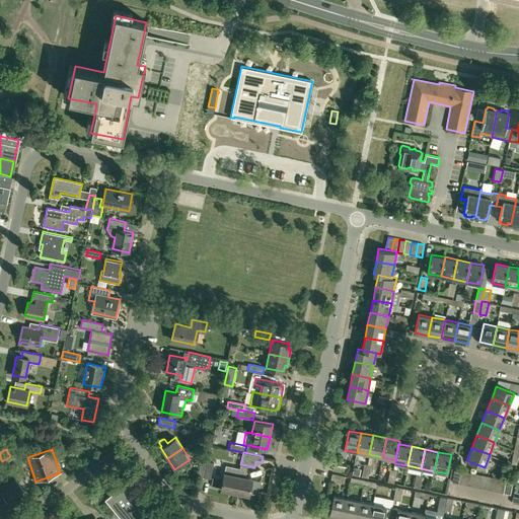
[(204,476),(208,461),(201,460),(198,475),(204,476)]
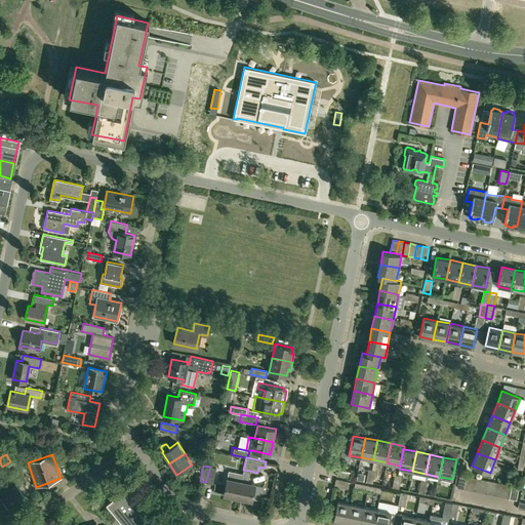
[(210,467),(206,482),(213,484),(216,469),(210,467)]
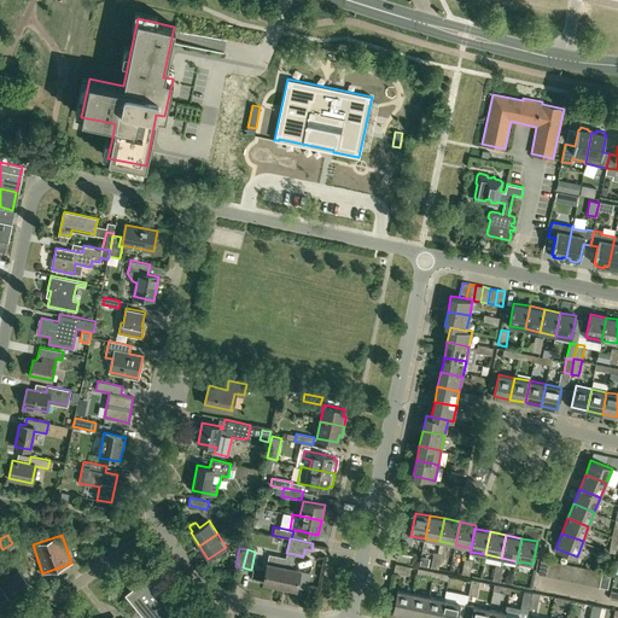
[(398,552),(396,559),(412,563),(413,555),(398,552)]
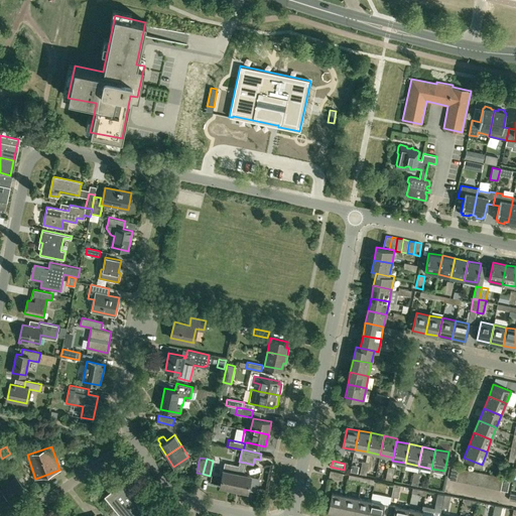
[(244,475),(246,463),(239,462),(237,473),(234,489),(247,492),(251,476),(244,475)]
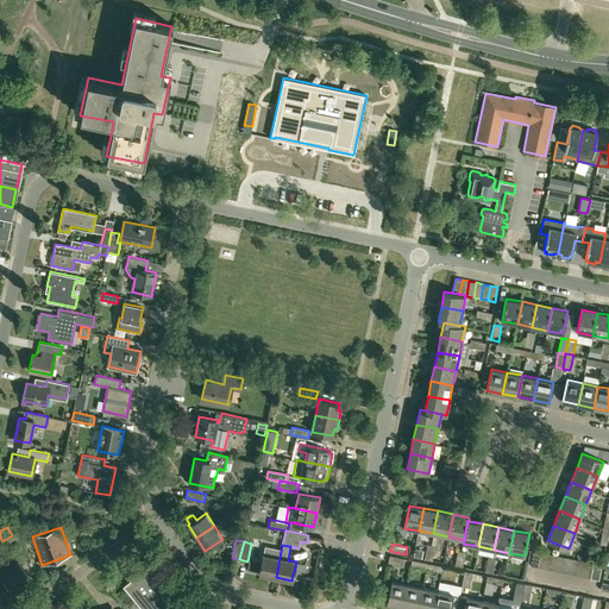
[(533,551),(531,565),(538,566),(540,552),(533,551)]
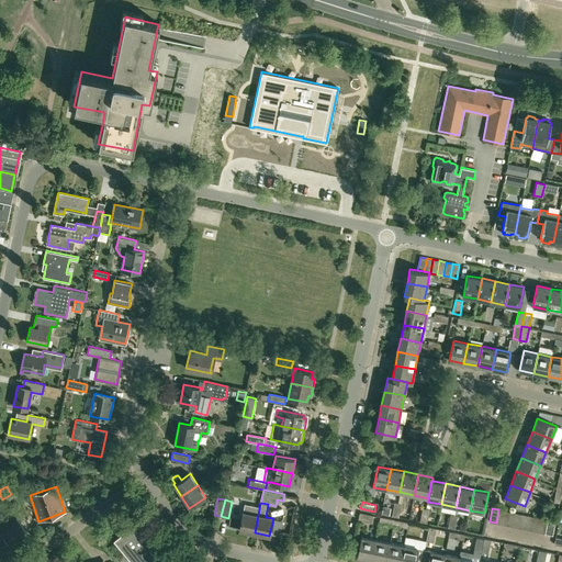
[(498,509),(496,523),(502,524),(505,510),(498,509)]
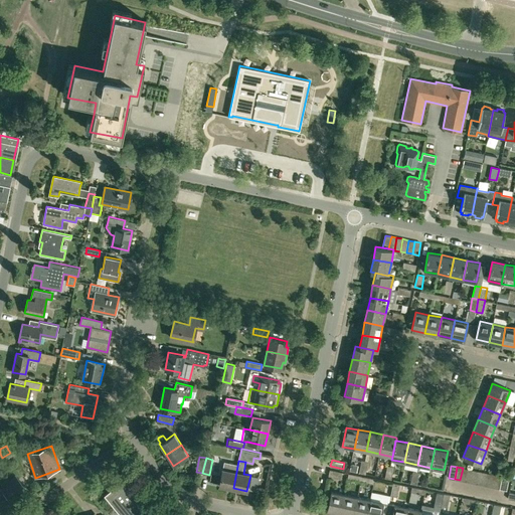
[(463,468),(460,480),(466,482),(468,469),(463,468)]
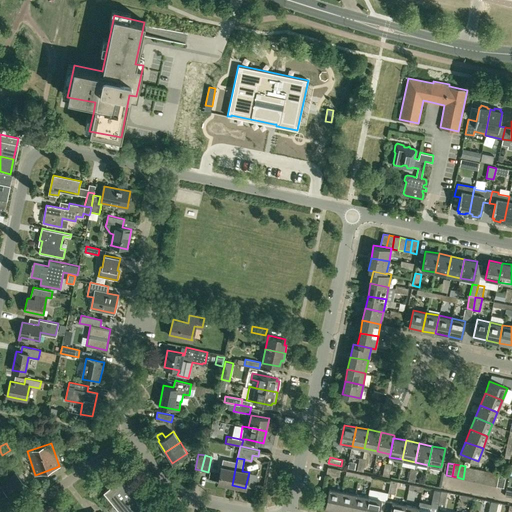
[(232,485),(235,469),(221,466),(218,482),(232,485)]
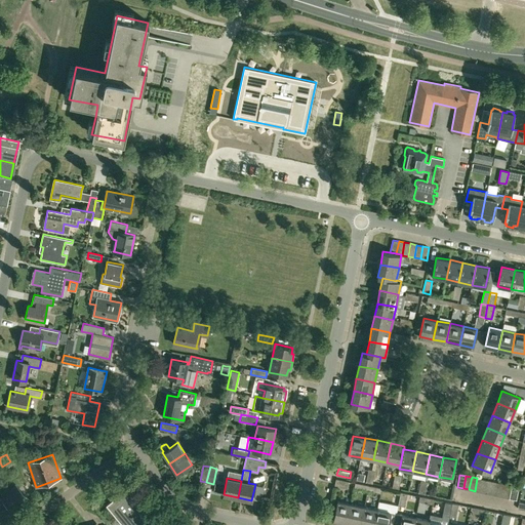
[(349,481),(336,478),(334,485),(348,487),(349,481)]
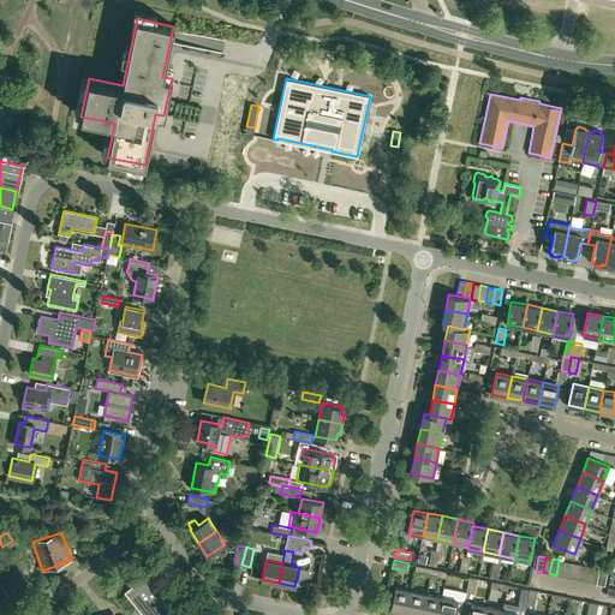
[(559,560),(556,575),(562,577),(566,561),(559,560)]
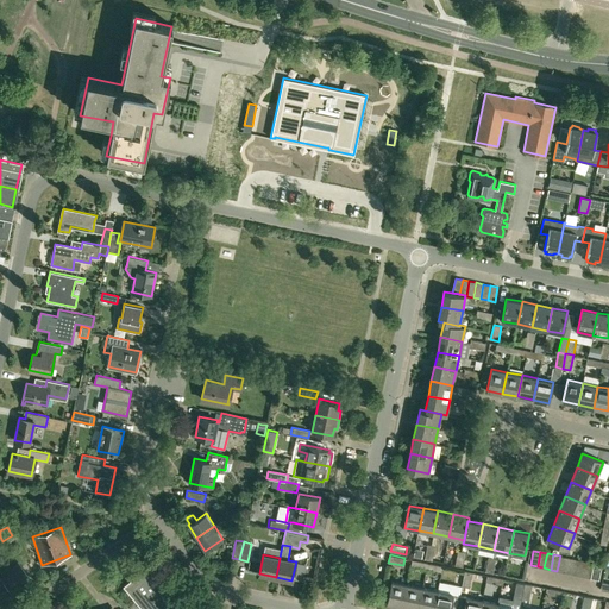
[(560,556),(557,571),(564,572),(567,558),(560,556)]
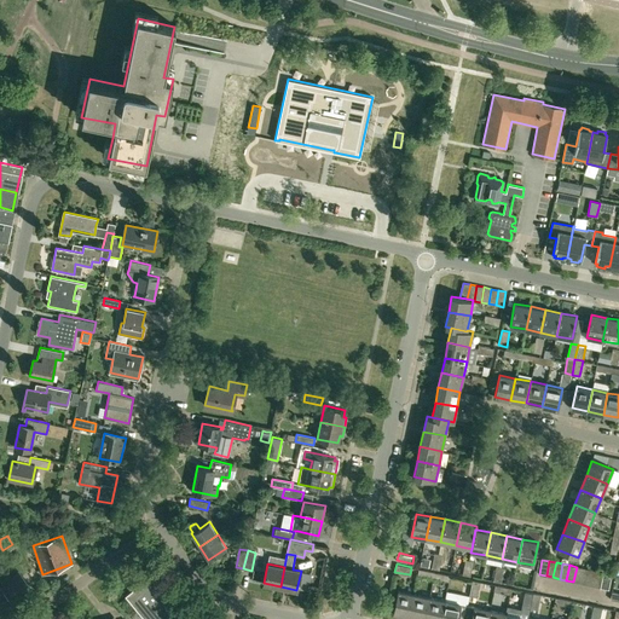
[(577,567),(573,582),(579,583),(583,568),(577,567)]
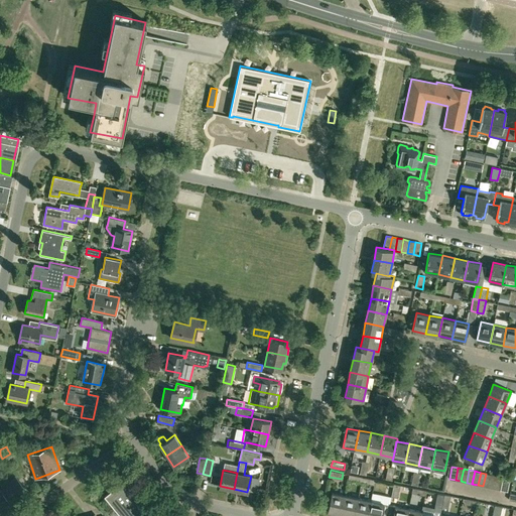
[(486,474),(483,486),(489,487),(492,475),(486,474)]
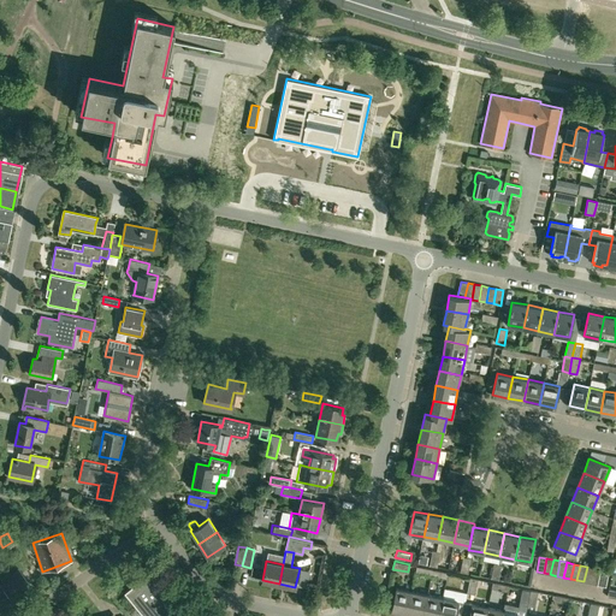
[(142,615),(164,615),(176,606),(171,599),(175,597),(149,567),(142,573),(146,578),(126,593),(143,614),(142,615)]
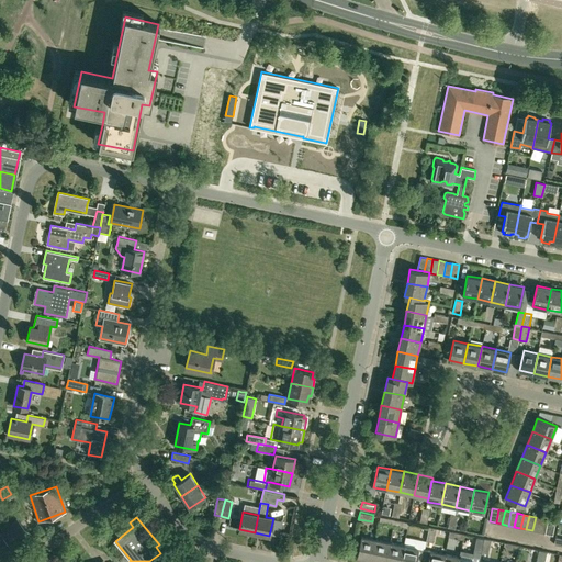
[(536,517),(532,530),(539,531),(541,518),(536,517)]
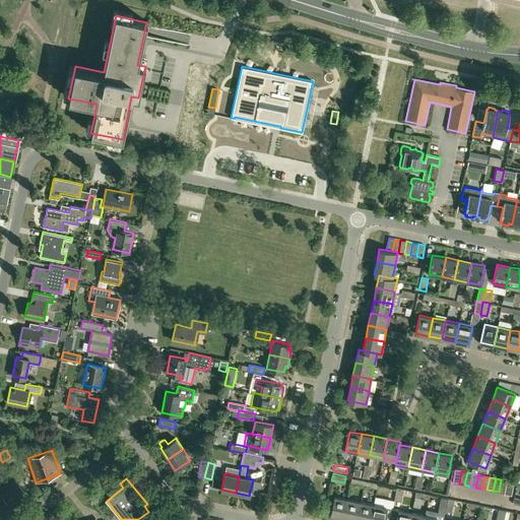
[(501,479),(499,492),(504,494),(507,480),(501,479)]
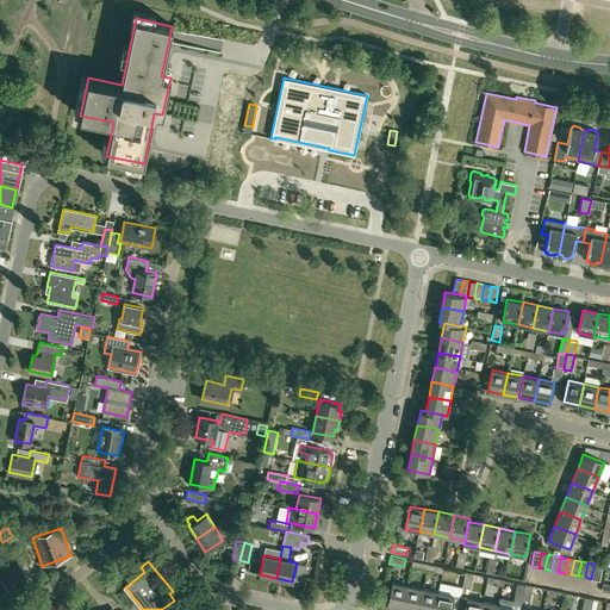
[(18,564),(0,579),(16,596),(33,580),(18,564)]
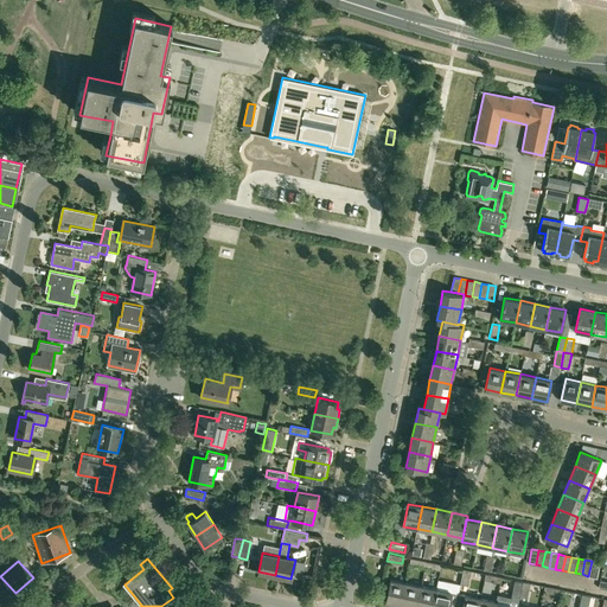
[(592,561),(588,576),(596,577),(600,563),(592,561)]
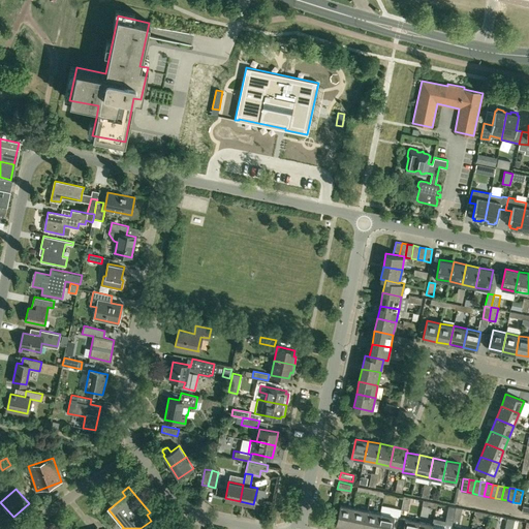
[(404,496),(401,508),(408,509),(410,497),(404,496)]
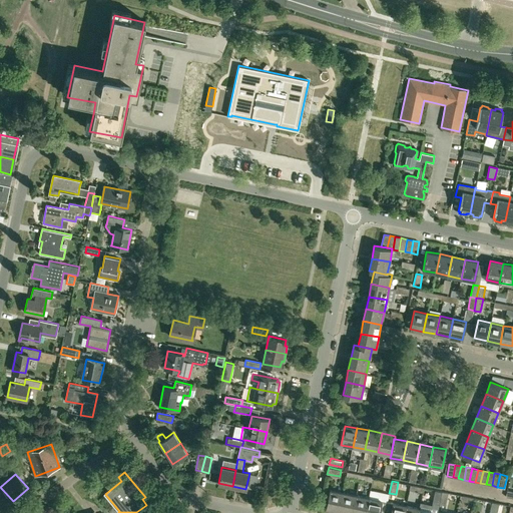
[(340,510),(343,492),(330,489),(326,508),(340,510)]
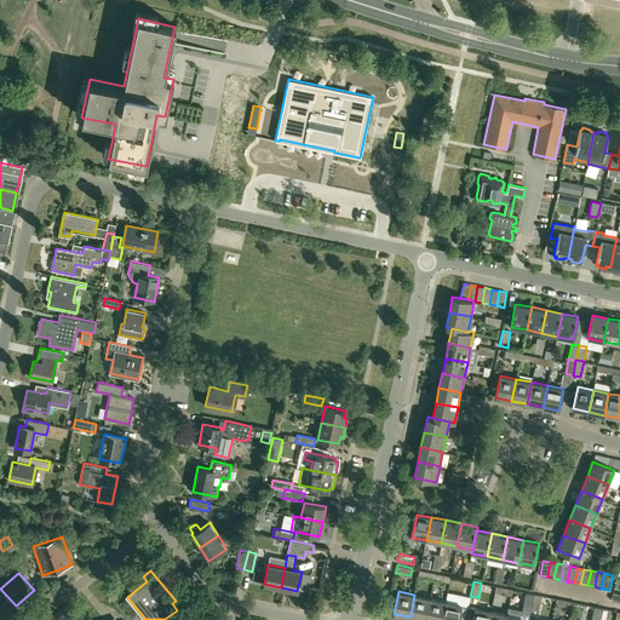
[(527,592),(523,608),(530,609),(534,593),(527,592)]
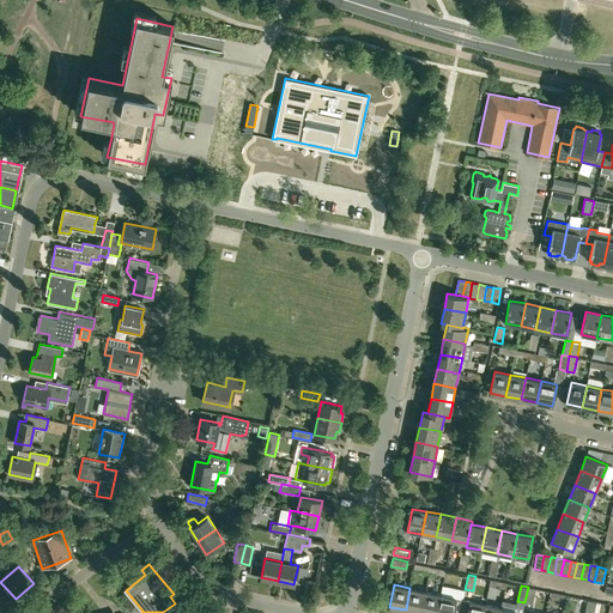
[(528,587),(525,602),(533,604),(535,589),(528,587)]
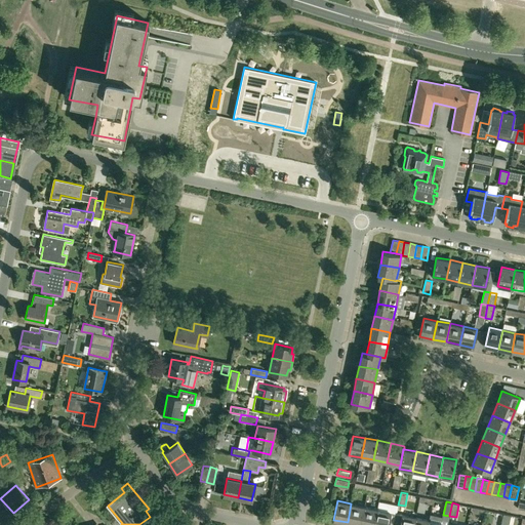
[(360,524),(364,507),(351,503),(348,522),(360,524)]
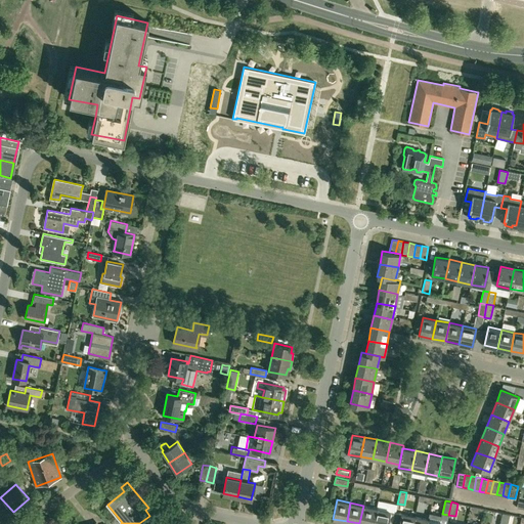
[(373,523),(377,509),(363,506),(359,523),(373,523)]
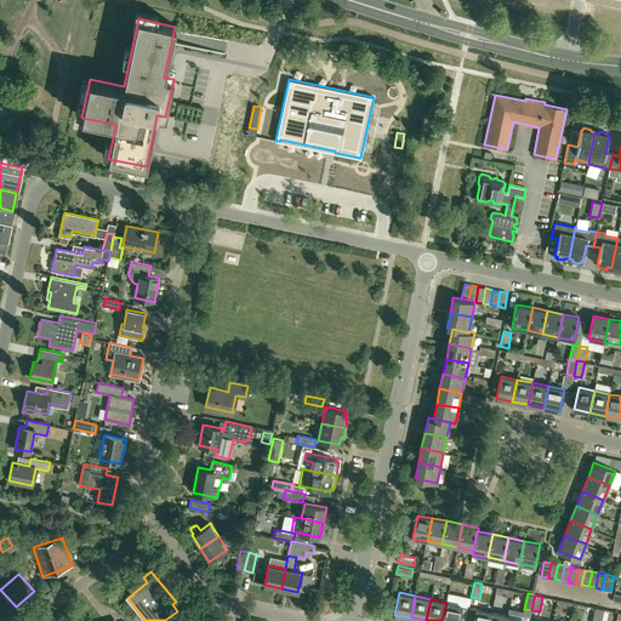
[(446,603),(442,620),(459,620),(462,605),(446,603)]
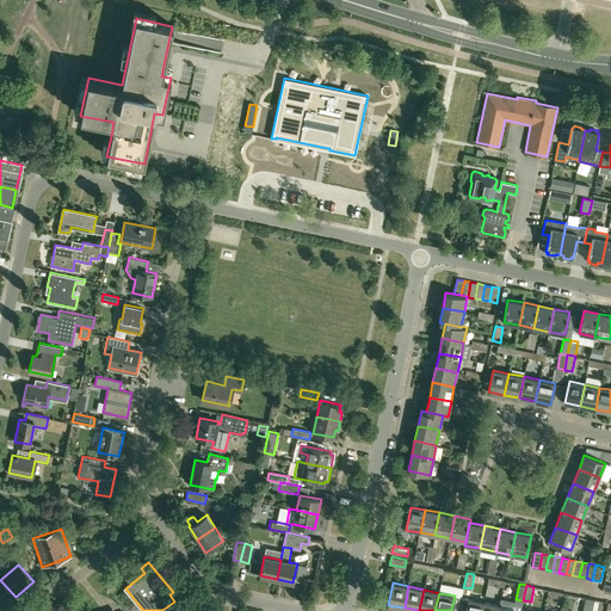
[(481,610),(483,602),(468,599),(464,610),(481,610)]
